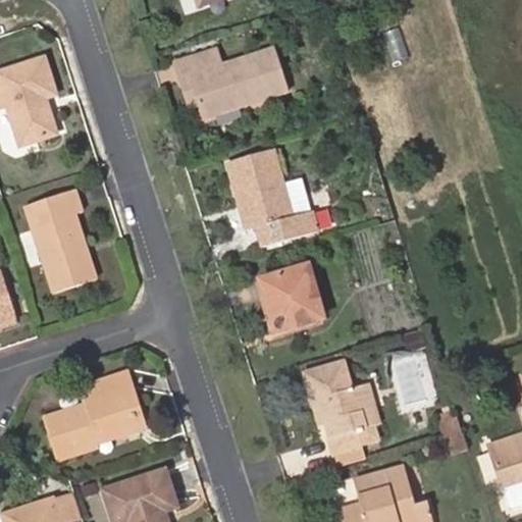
[(413,56),(402,29),(385,35),(396,61),(413,56)]
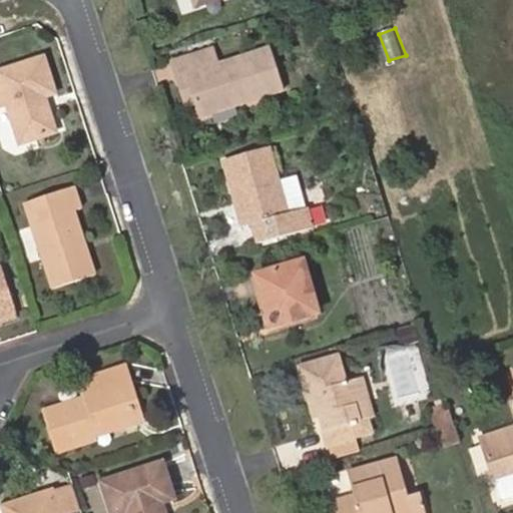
[(213,46),(171,59),(176,77),(184,75),(197,117),(283,90),(270,48),(218,64),(213,46)]
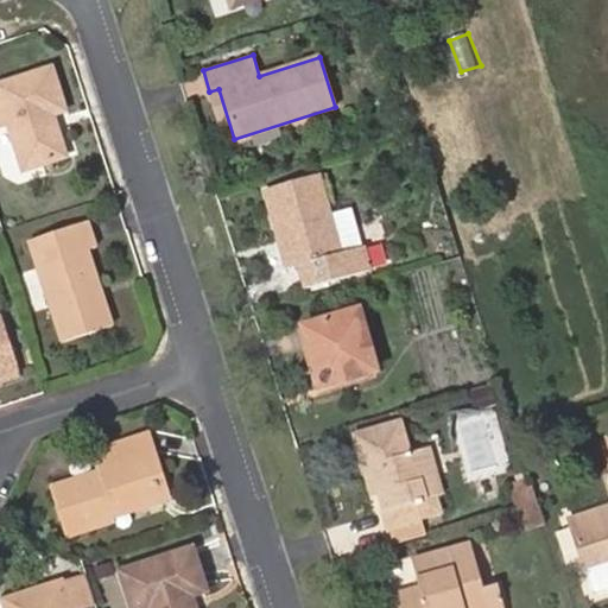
[(44,62),(0,75),(0,115),(1,116),(17,164),(59,151),(45,108),(58,105),(44,62)]
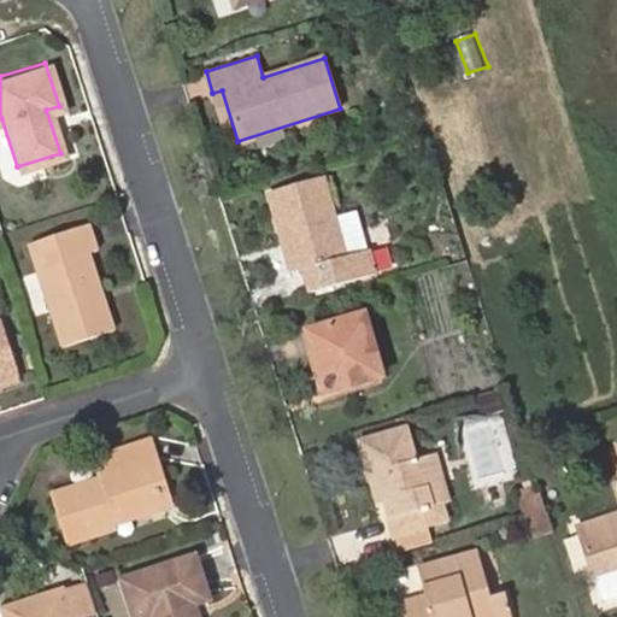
[(346,257),(334,217),(322,175),(269,191),(292,271),(304,268),(311,292),(374,272),(368,250),(346,257)]
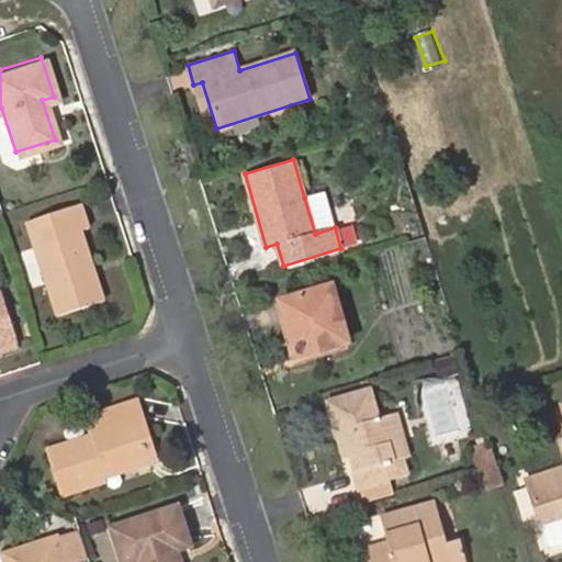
[(324,192),(304,198),(315,234),(335,227),(324,192)]
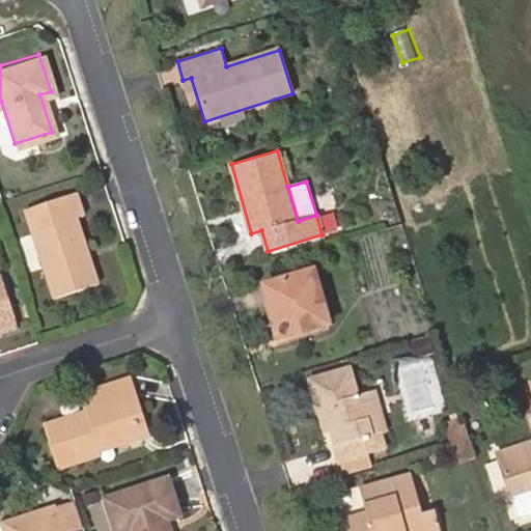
[(23,207),(33,238),(76,224),(73,212),(80,210),(73,190),(23,207)]
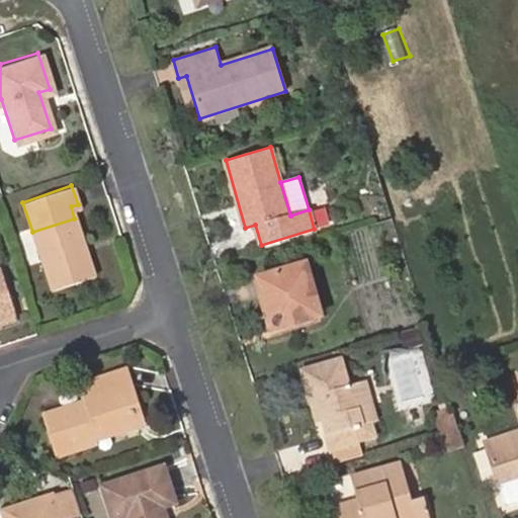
[(74,219),(32,232),(53,287),(92,273),(74,219)]
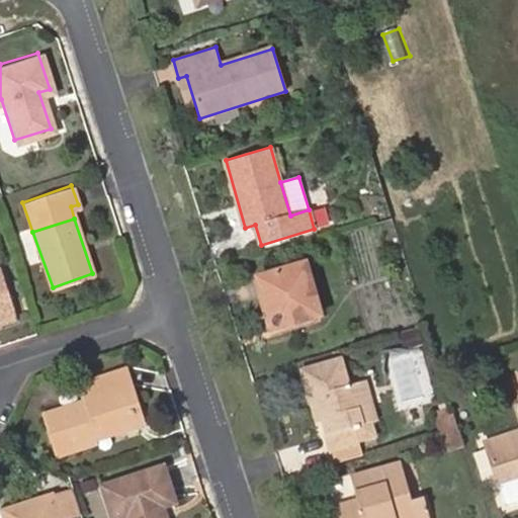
[(311,262),(257,277),(272,330),(325,315),(311,262)]
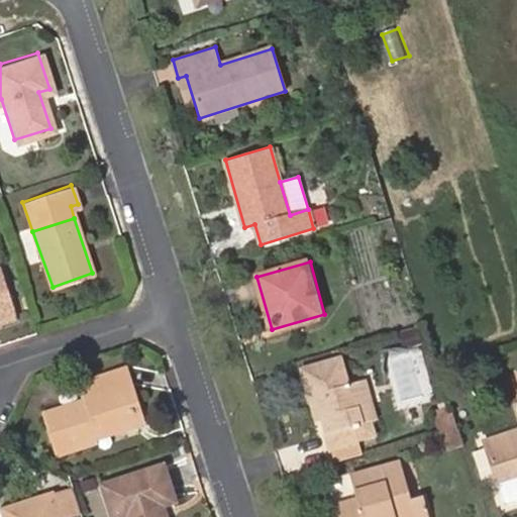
[(0,311),(14,307),(0,265),(0,264),(0,311)]
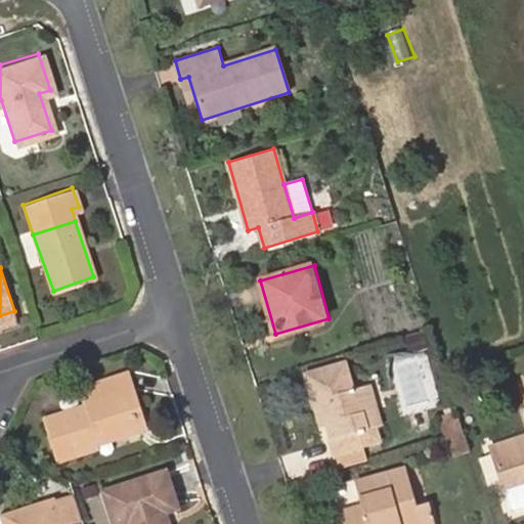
[(0,322),(16,317),(14,311),(0,315),(0,322)]
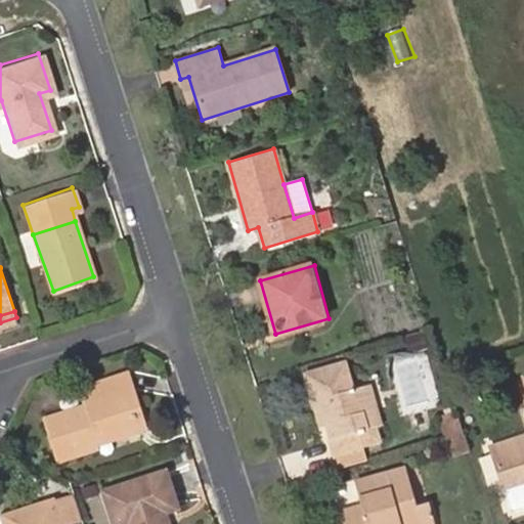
[(365,417),(372,415),(376,413),(369,391),(359,393),(350,366),(305,380),(312,405),(320,403),(324,418),(322,419),(332,453),(358,445),(357,438),(370,434),(365,417)]
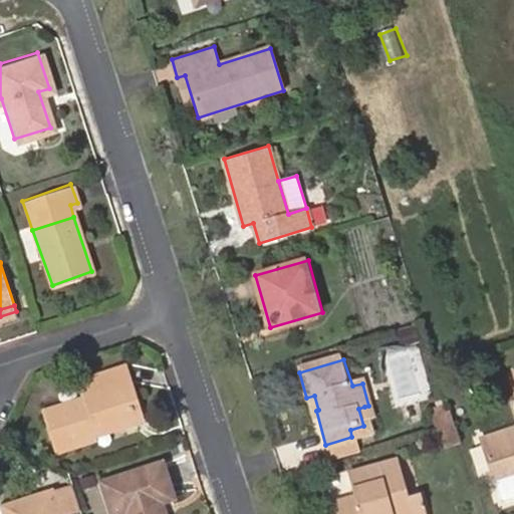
[(120,380),(129,377),(123,362),(83,375),(87,390),(77,393),(79,398),(43,410),(55,445),(93,433),(91,427),(132,414),(120,380)]
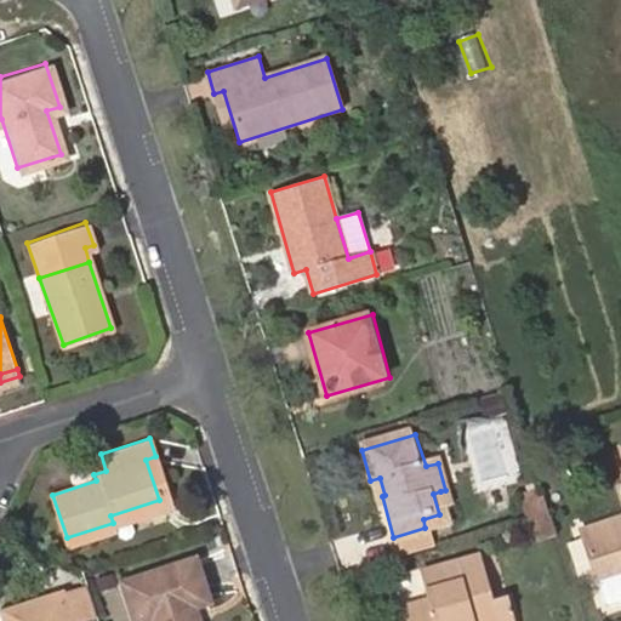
[(171,503),(155,456),(146,460),(159,500),(110,516),(113,523),(160,507),(171,503)]
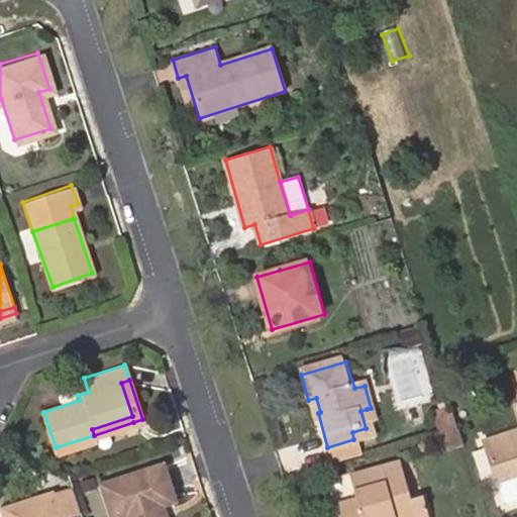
[(316,398),(308,400),(313,415),(318,413),(320,412),(316,398)]
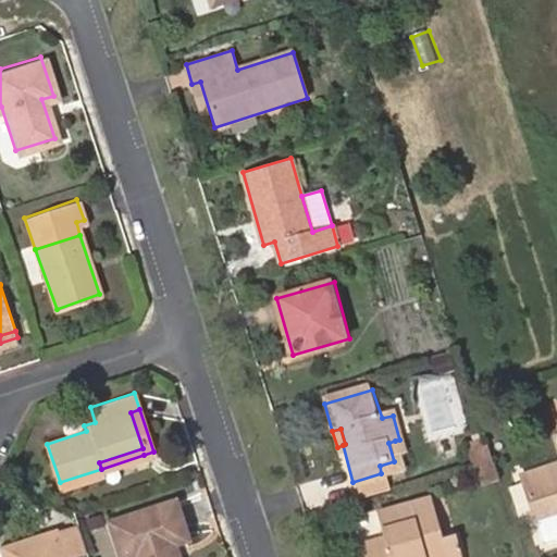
[(400,459),(395,441),(388,443),(394,461),(400,459)]
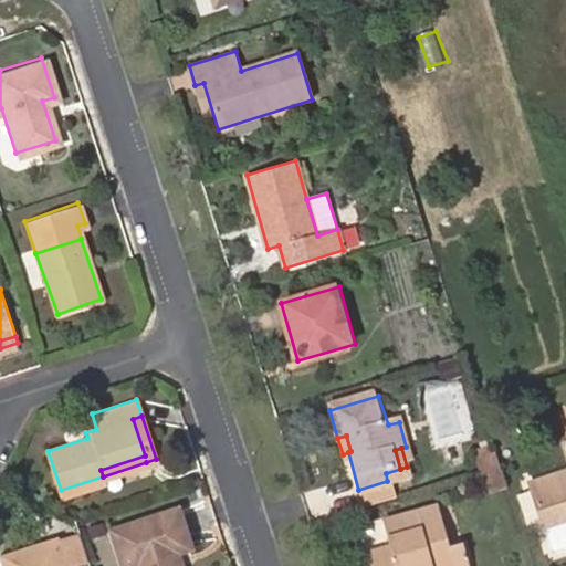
[(501,469),(495,450),(478,456),(483,473),(501,469)]
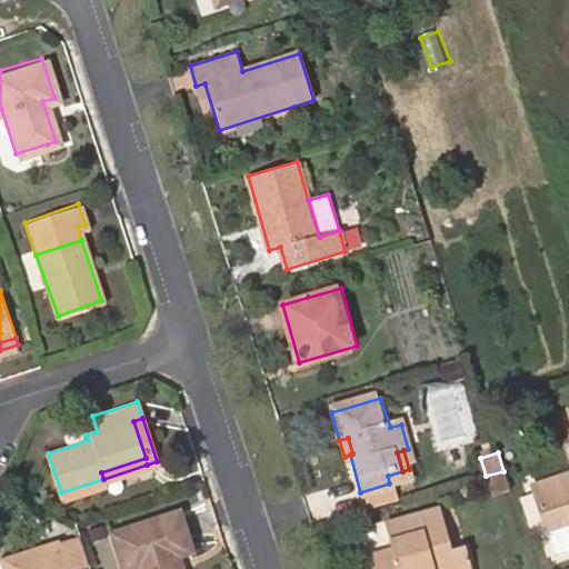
[(510,490),(503,471),(486,476),(491,496),(510,490)]
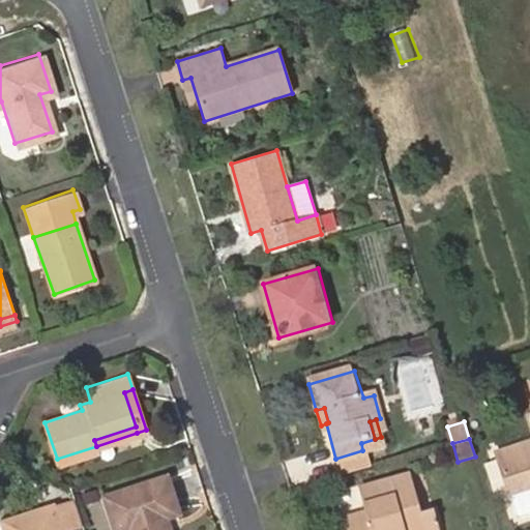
[(529,439),(497,450),(510,492),(529,486),(529,439)]
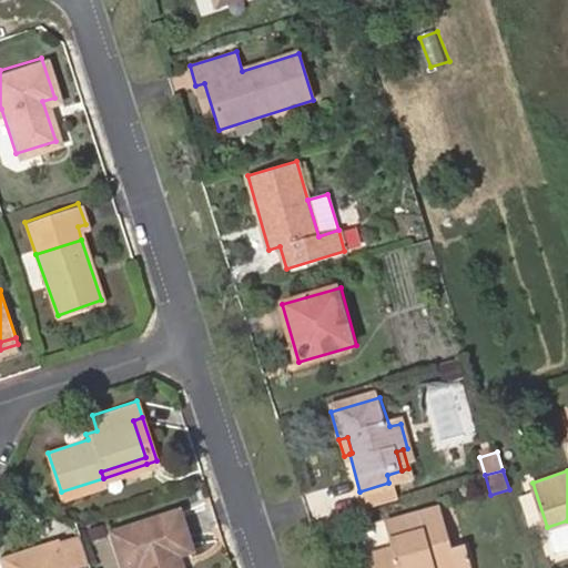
[(394,501),(388,483),(359,492),(365,510),(394,501)]
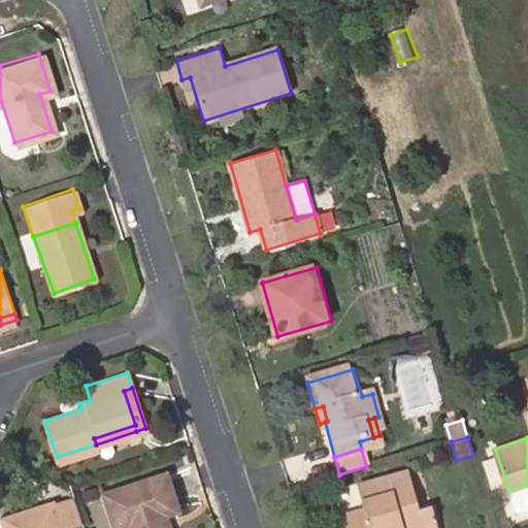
[(420,467),(407,470),(418,509),(431,505),(420,467)]
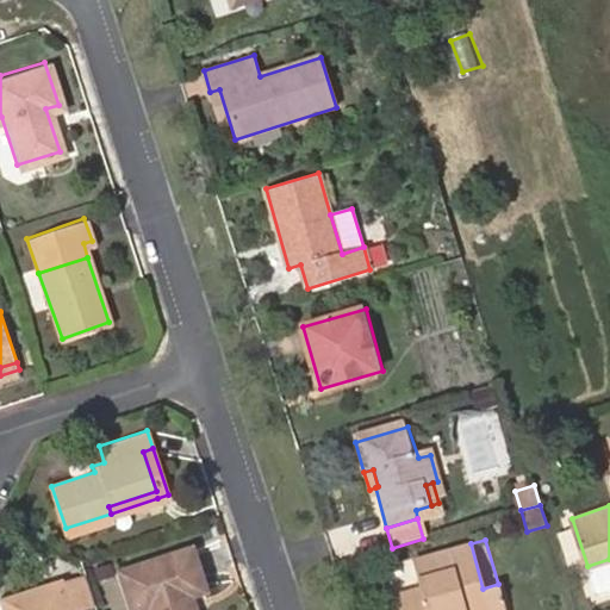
[(483,589),(471,543),(412,561),(419,586),(397,592),(402,609),(505,609),(498,584),(483,589)]
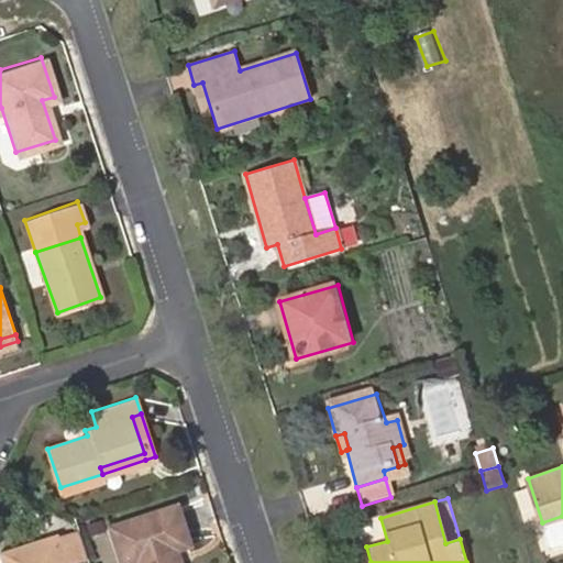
[(114,523),(124,558),(188,539),(177,504),(114,523)]
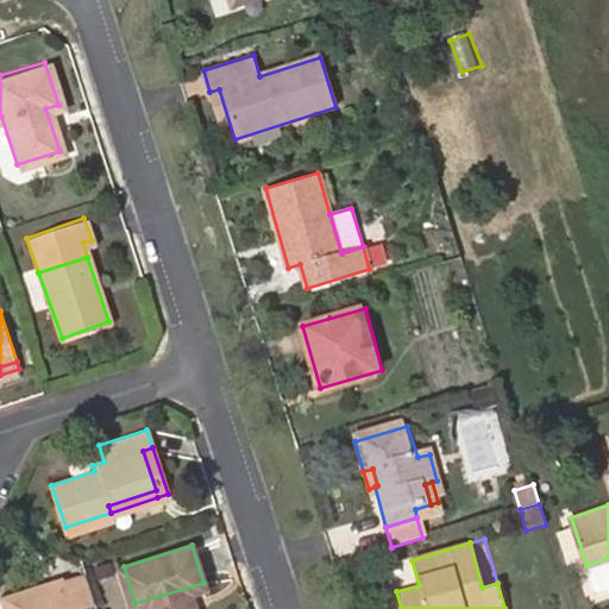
[(608,558),(586,565),(585,565),(591,588),(608,582),(608,558)]
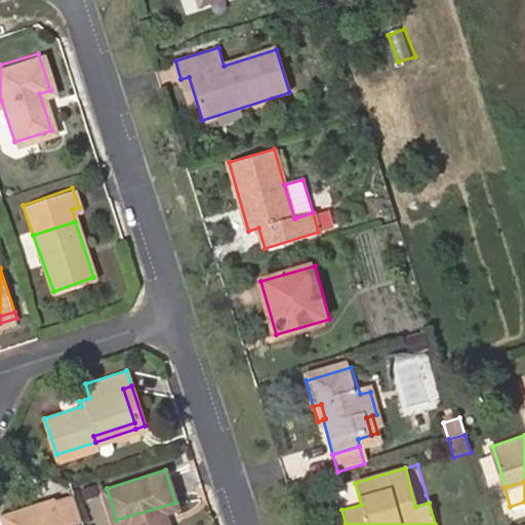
[(79,519),(72,494),(50,500),(58,524),(79,519)]
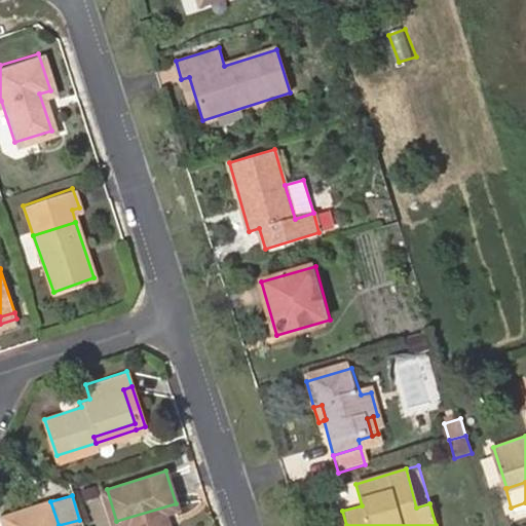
[(58,525),(59,525),(50,501),(1,516),(3,525),(58,525)]
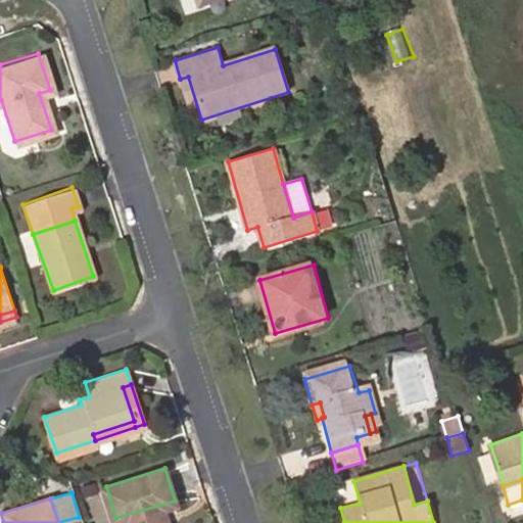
[(175,501),(115,518),(116,522),(129,519),(130,522),(169,522),(164,508),(176,504),(175,501)]
